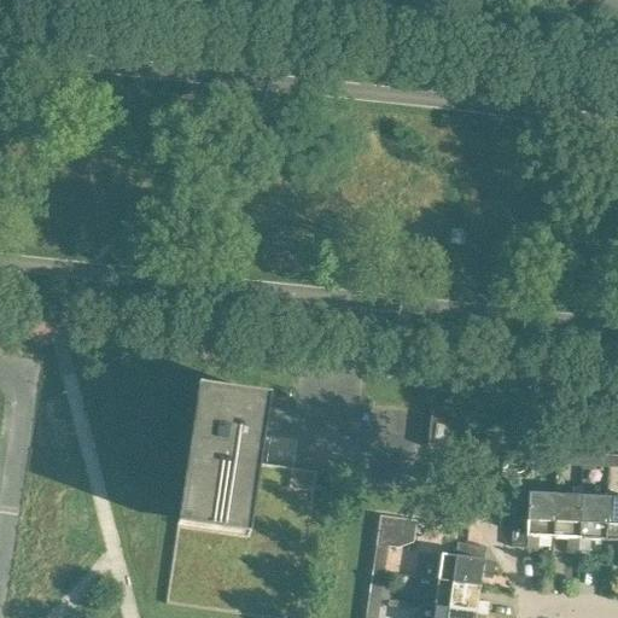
[(617,15),(617,0),(602,0),(601,6),(602,6),(602,12),(617,15)]
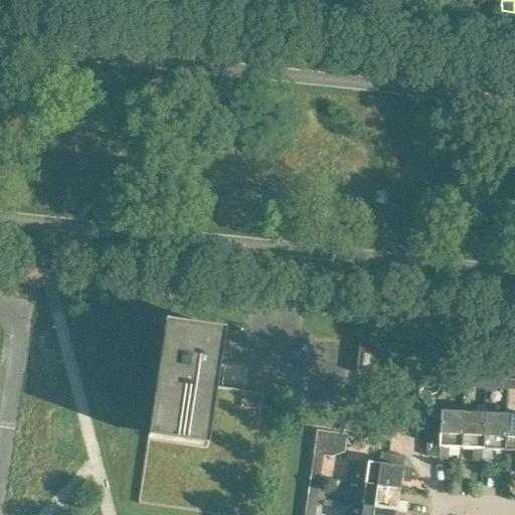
[(216,387),(220,363),(224,332),(165,323),(152,410),(151,409),(138,504),(212,514),(245,514),(265,394),(263,394),(216,387)]
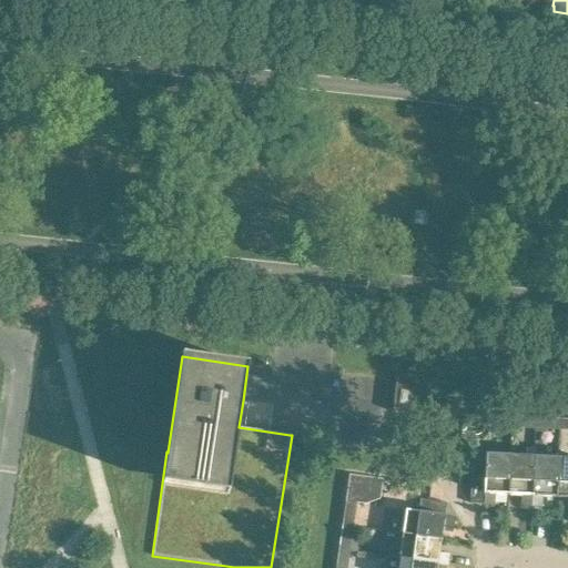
[(393,413),(412,415),(416,381),(396,378),(393,413)]
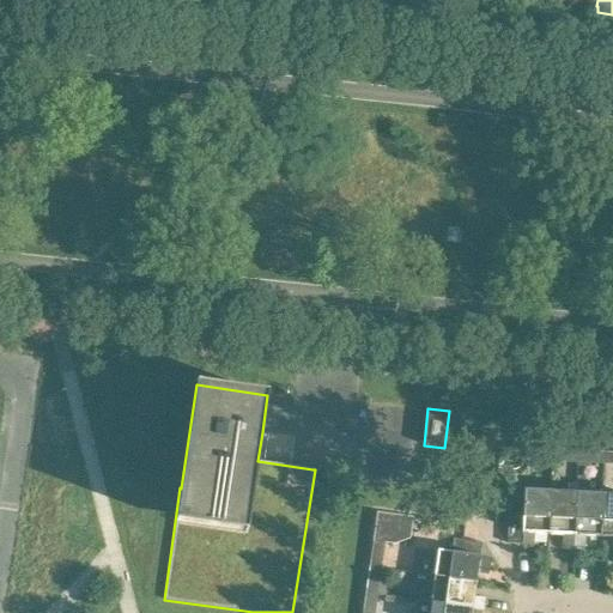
[(525,460),(538,461),(552,462),(552,461),(552,450),(526,449),(525,460)]
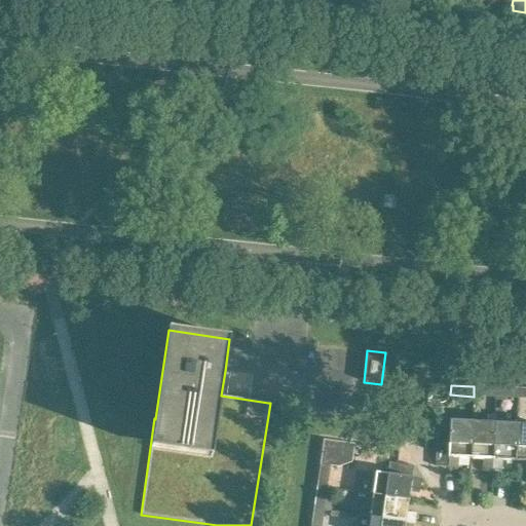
[(474,386),(474,396),(474,397),(496,398),(496,387),(474,386)]
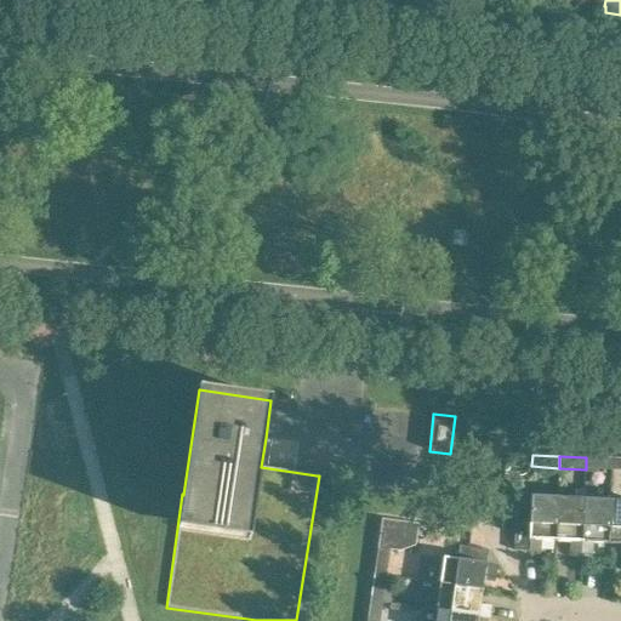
[(586,469),(611,471),(613,459),(586,457),(586,469)]
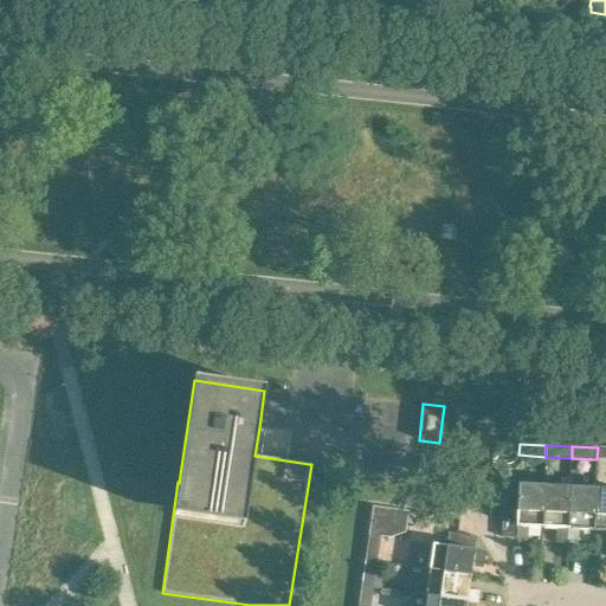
[(543,487),(541,529),(556,529),(555,540),(566,541),(569,488),(569,479),(560,479),(560,488),(543,487)]
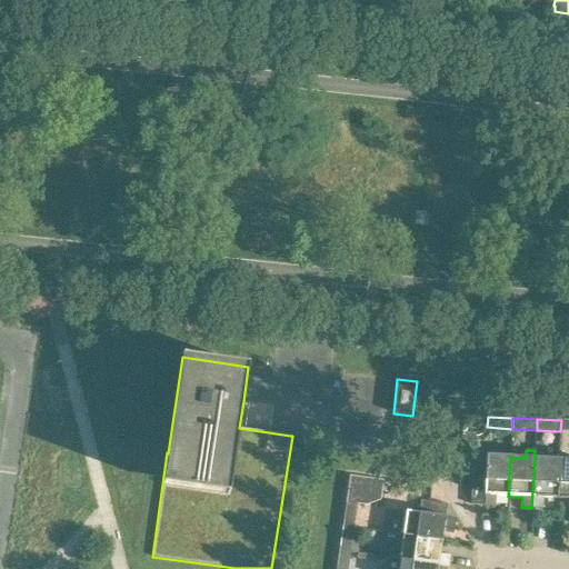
[(496,496),(508,497),(510,457),(487,456),(485,479),(472,478),(471,505),(495,506),(496,496)]
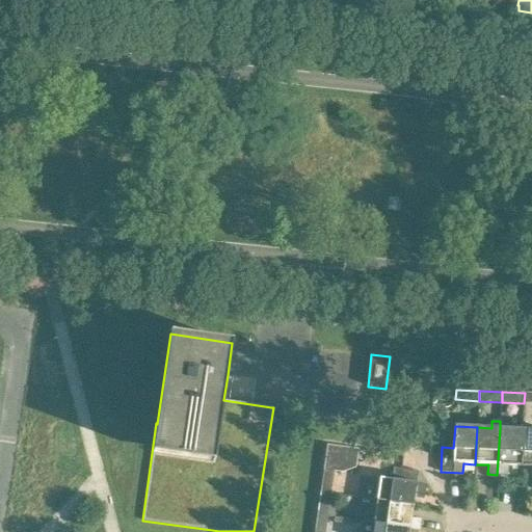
[(500,428),(497,475),(508,476),(508,466),(520,467),(522,429),(500,428)]
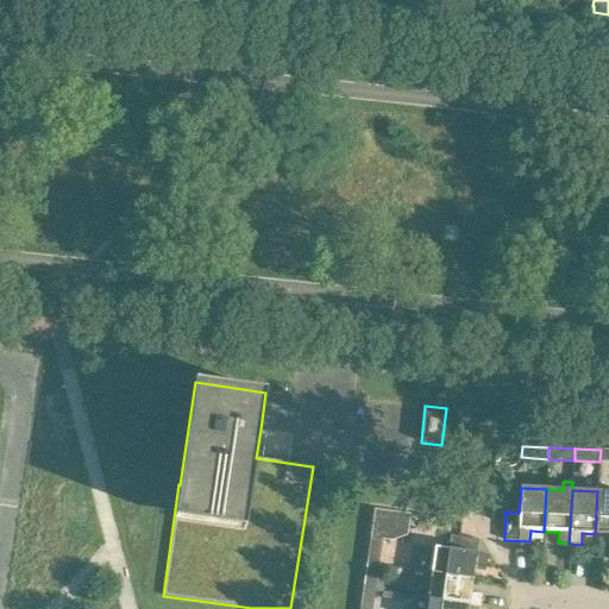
[(608,491),(597,491),(595,534),(608,534),(608,491)]
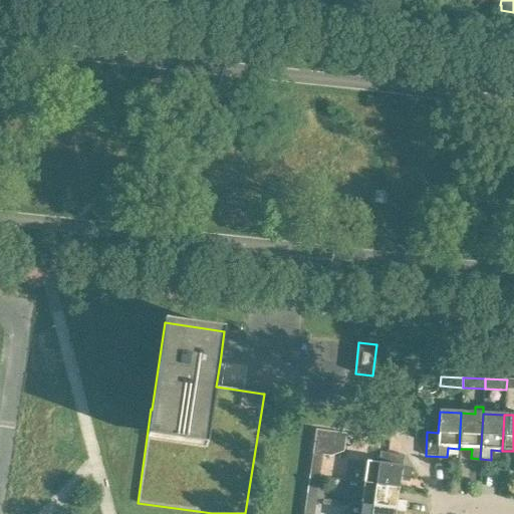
[(367,462),(363,484),(399,489),(401,477),(410,479),(412,469),(402,467),(404,456),(380,452),(378,463),(367,462)]
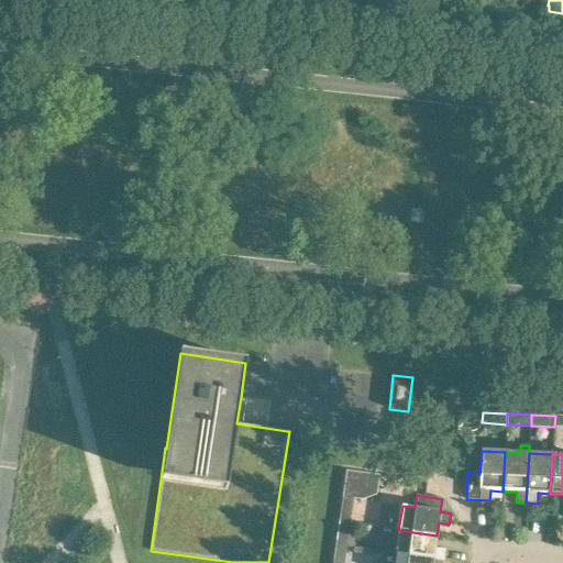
[(343,497),(339,521),(350,523),(354,499),(343,497)]
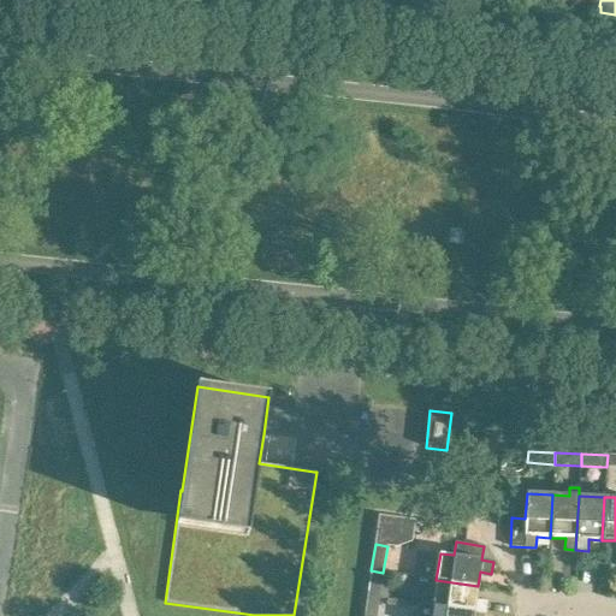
[(383,579),(371,576),(367,597),(379,598),(383,579)]
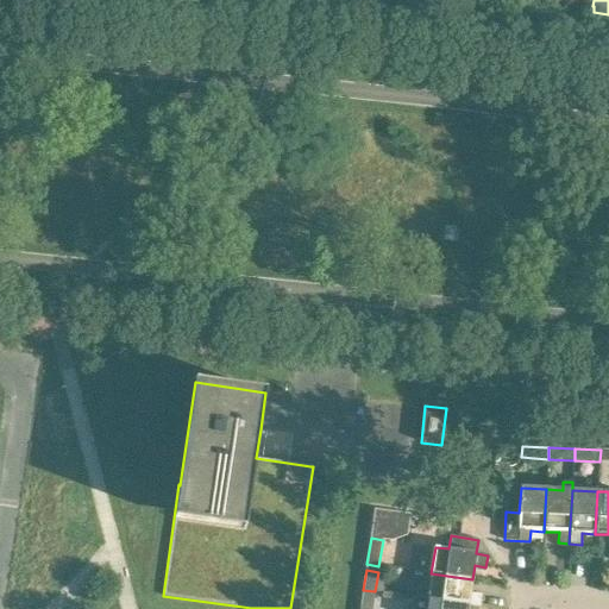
[(431,573),(427,598),(479,607),(482,596),(471,594),(472,579),(431,573)]
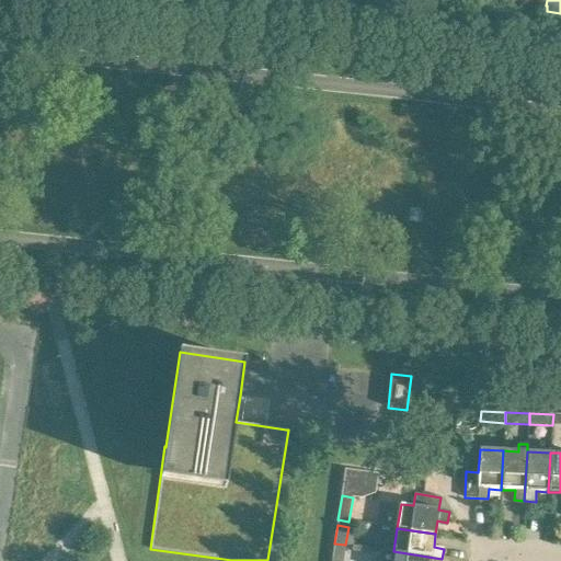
[(342,560),(345,545),(334,544),(331,560),(342,560)]
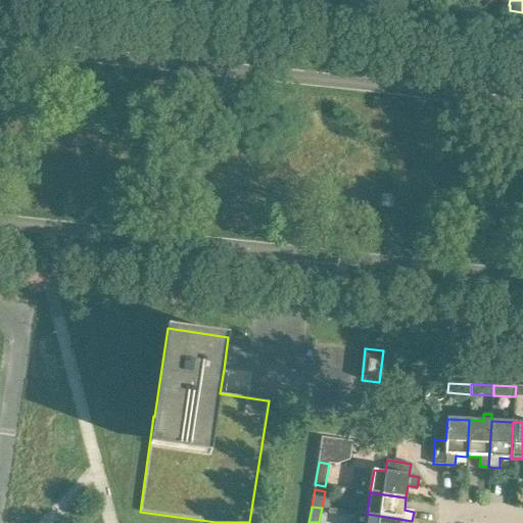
[(352,522),(412,522),(412,521),(367,514),(354,513),(352,522)]
